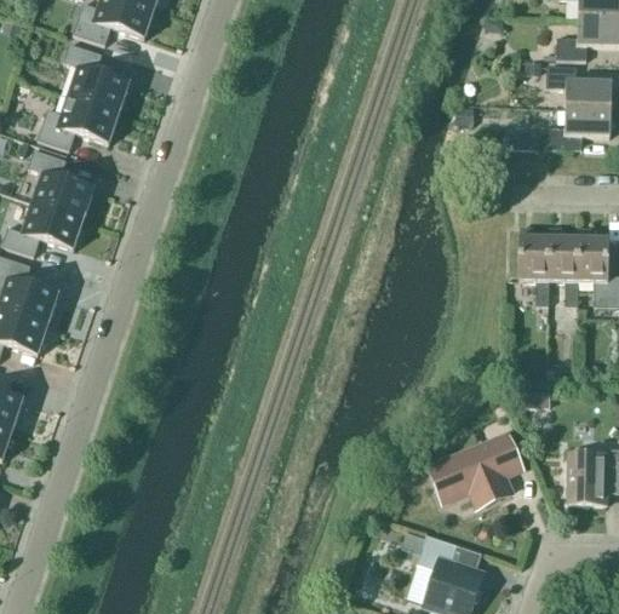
[(144,40),(155,9),(129,0),(99,0),(97,9),(84,4),(73,35),(105,46),(110,28),(144,40)]
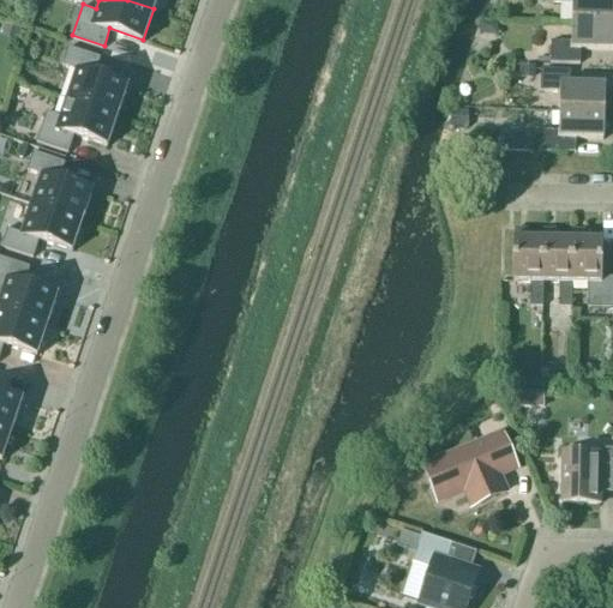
[(572,19),(612,20),(612,0),(572,0),(572,19)]
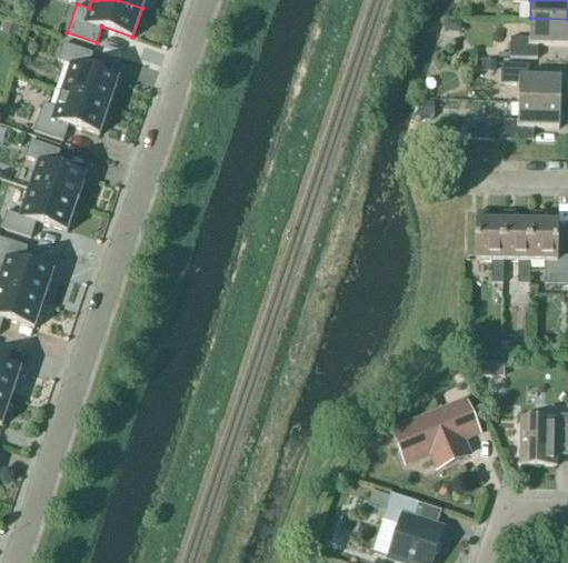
[(461,18),(445,17),(445,29),(461,30),(461,18)]
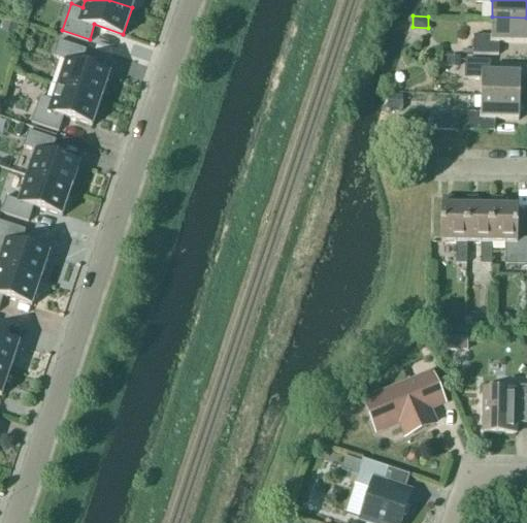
[(526,18),(492,17),(491,33),(473,33),(473,52),(499,52),(499,39),(526,40),(526,18)]
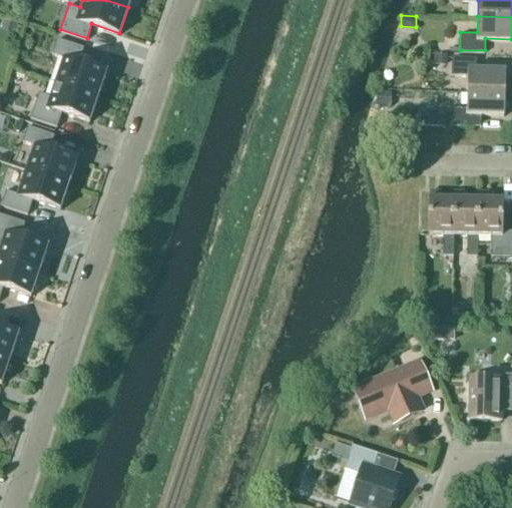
[(14,20),(10,18),(8,18),(4,17),(1,26),(15,31),(18,21),(14,20)]
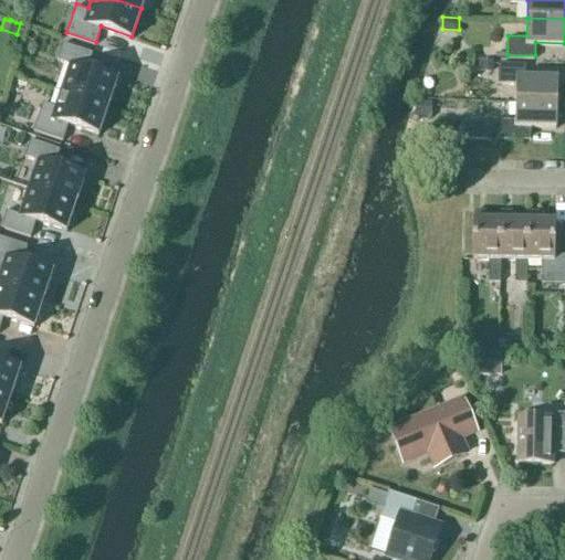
[(61,88),(108,105),(118,76),(87,66),(93,51),(63,41),(58,57),(71,61),(61,88)]
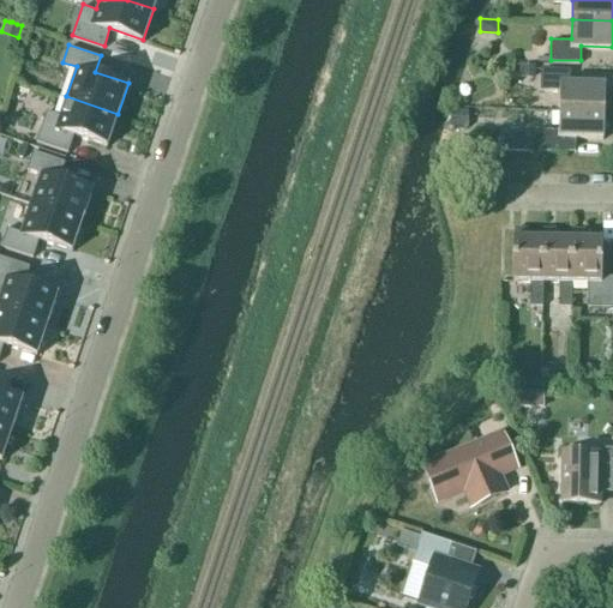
[(536,61),(521,61),(521,74),(536,74),(536,61)]
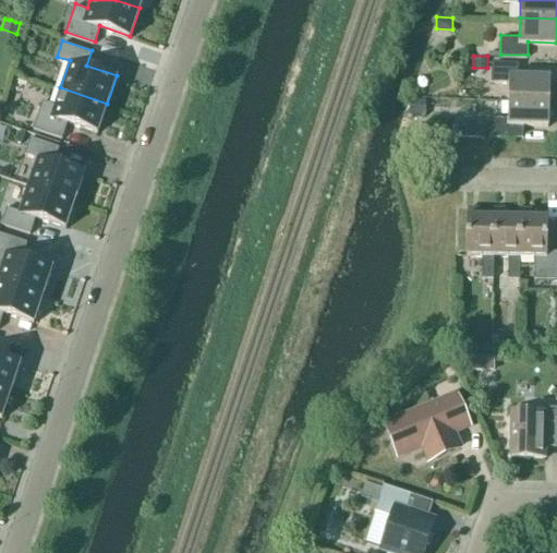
[(509,98),(549,99),(551,75),(518,74),(519,61),(492,60),(491,80),(509,81),(509,98)]
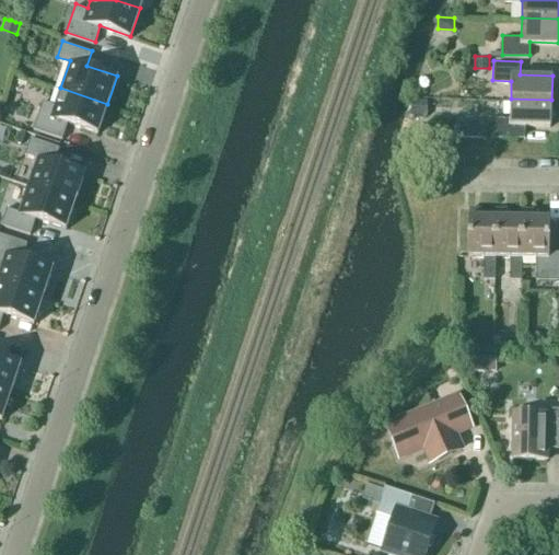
[(99,131),(107,104),(60,88),(56,103),(43,99),(34,127),(62,137),(68,120),(99,131)]
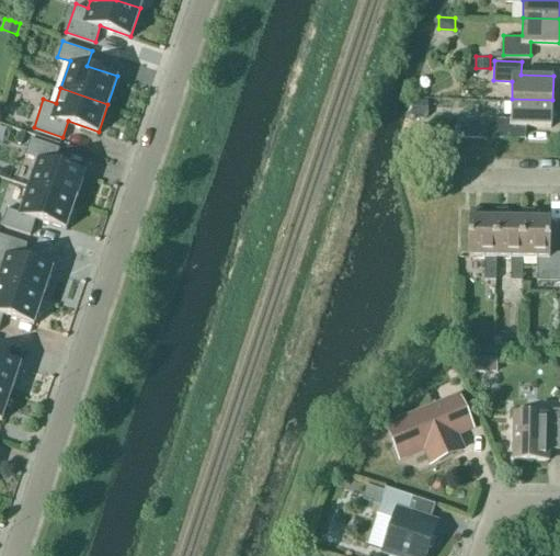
[(429,99),(413,98),(412,112),(427,113),(429,99)]
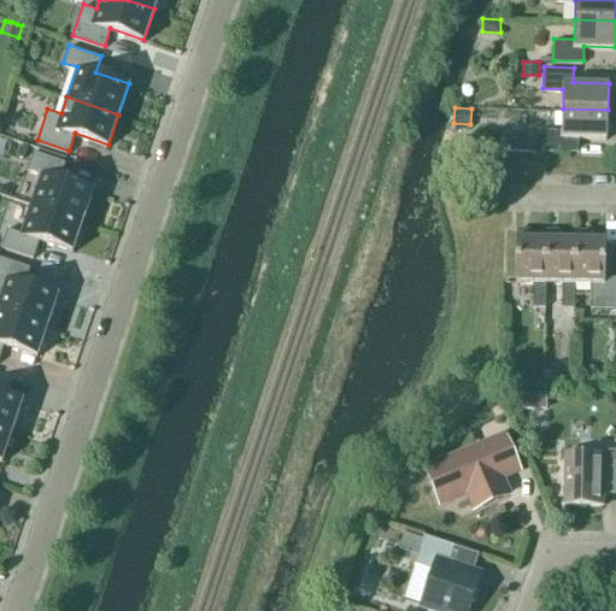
[(608,136),(608,110),(563,109),(562,128),(541,128),(541,150),(570,150),(572,136),(608,136)]
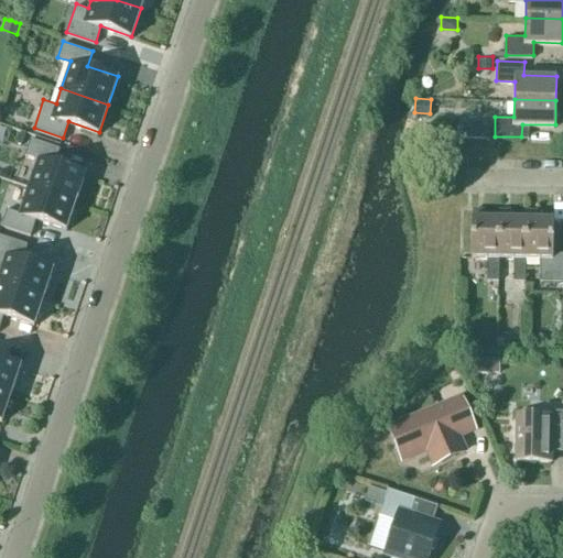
[(488,137),(489,119),(465,118),(464,137),(488,137)]
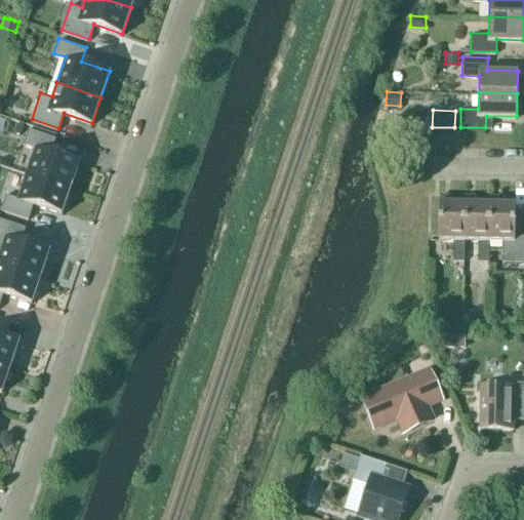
[(27,171),(71,187),(80,161),(51,151),(56,136),(29,127),(24,143),(35,147),(27,171)]
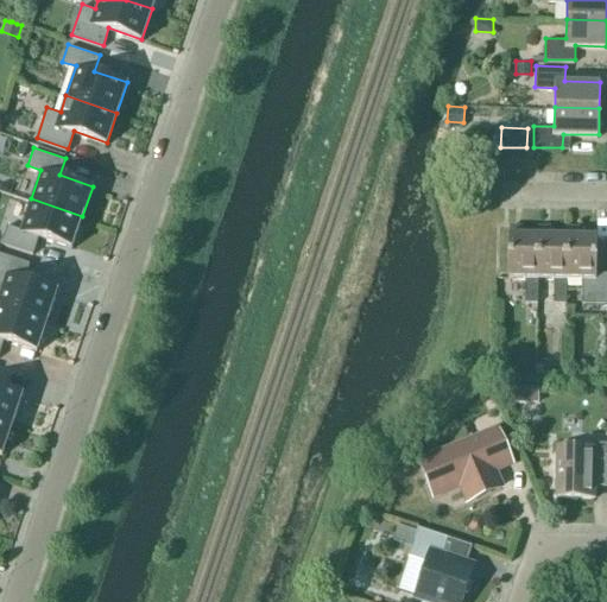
[(73,246),(82,216),(31,198),(21,228),(7,223),(1,241),(33,252),(39,235),(73,246)]
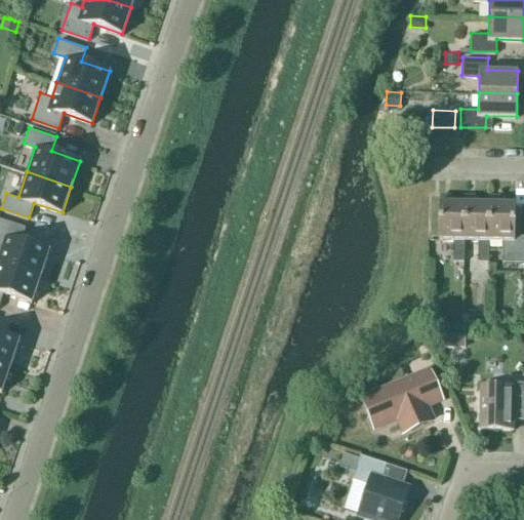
[(466,202),(465,202),(451,201),(451,196),(445,196),(445,194),(440,194),(440,201),(439,201),(439,238),(454,239),(453,260),(465,260),(465,239),(466,202)]
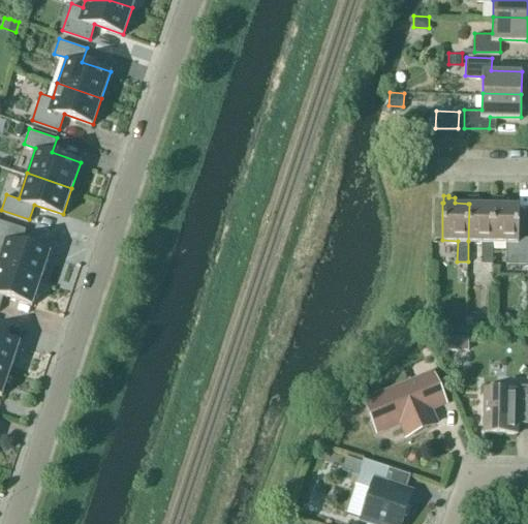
[(493,204),(479,204),(479,197),(473,197),(473,195),(468,195),(468,204),(469,204),(468,241),(483,241),(482,262),(493,262),(493,241),(493,204)]
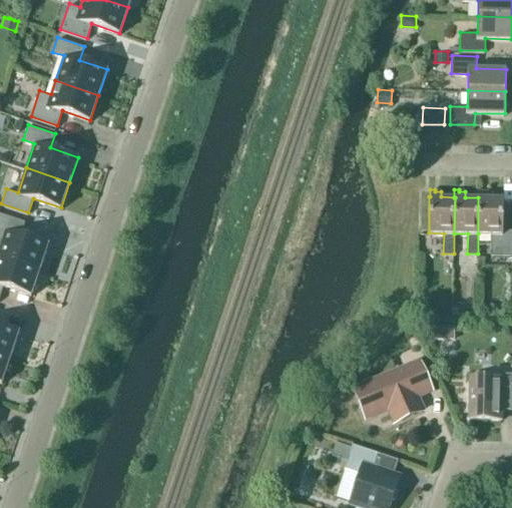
[(511,228),(503,229),(503,197),(488,197),(489,192),(483,192),(484,190),(478,189),(478,197),(478,233),(492,233),(491,255),(511,254),(511,228)]
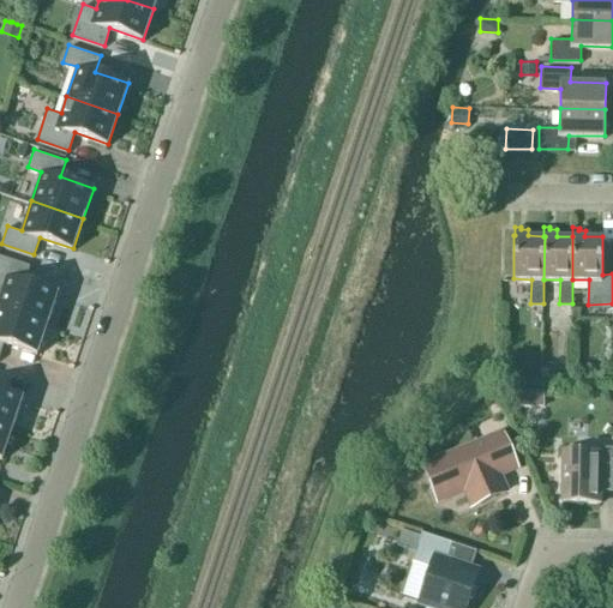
[(0,293),(0,306),(48,323),(58,293),(24,281),(30,264),(0,253),(0,287),(1,288),(0,293)]
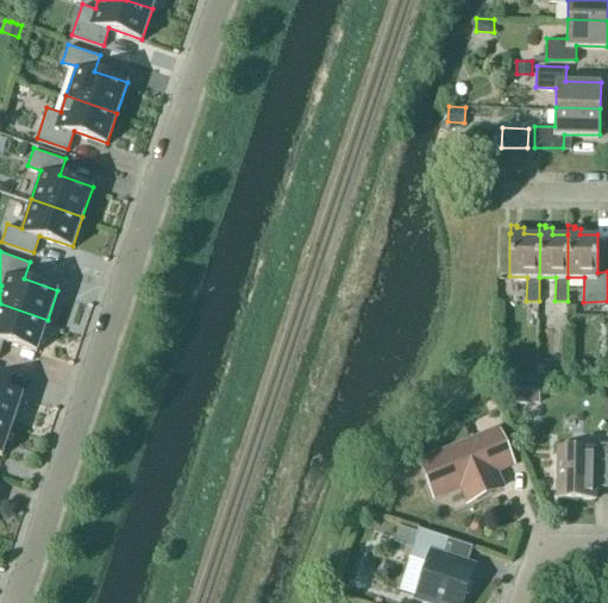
[(37,350),(48,320),(0,303),(0,351),(4,339),(37,350)]
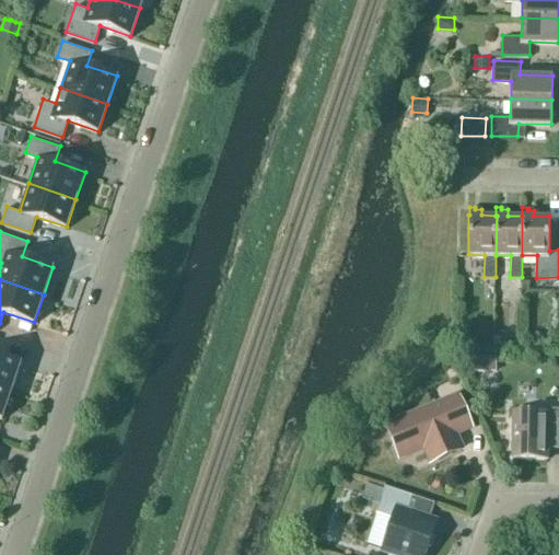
[(493,334),(493,345),(507,345),(507,334),(493,334)]
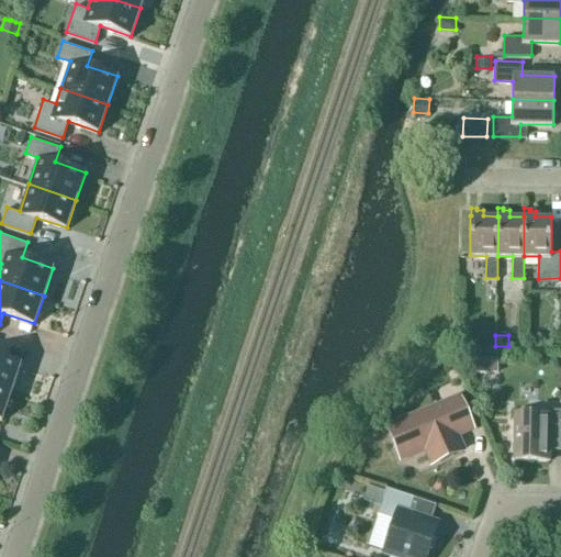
[(498,354),(474,354),(474,369),(498,369),(498,354)]
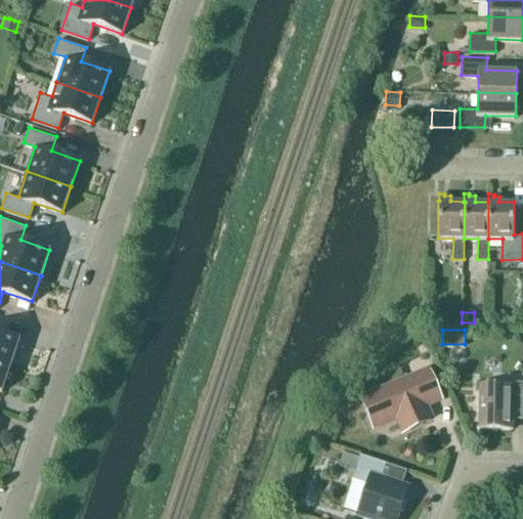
[(0,360),(10,364),(19,339),(0,332),(0,360)]
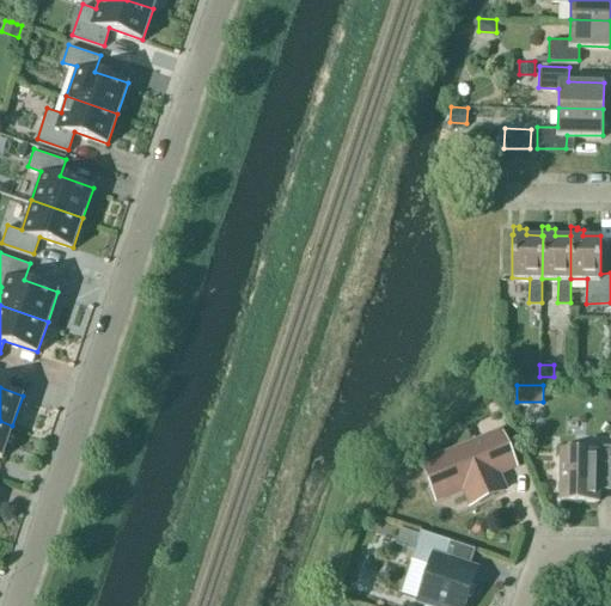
[(0,454),(2,455),(12,426),(0,421),(0,454)]
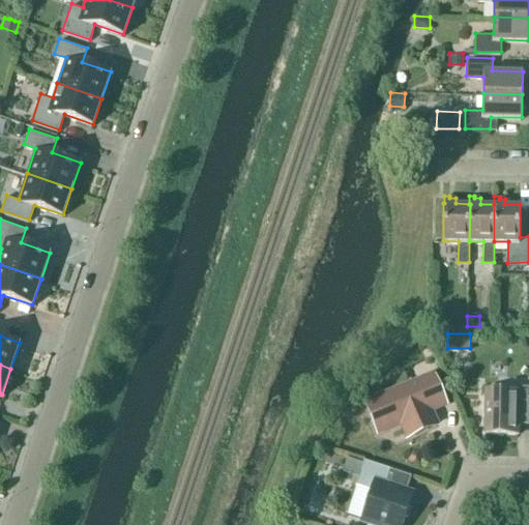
[(427,420),(435,417),(430,407),(445,401),(434,373),(368,401),(379,428),(403,418),(409,434),(429,426),(427,420)]
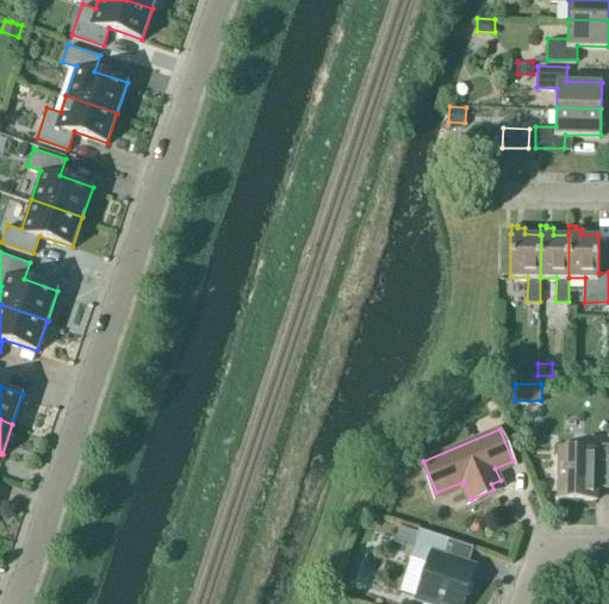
[(608,441),(597,441),(597,447),(560,446),(559,496),(597,497),(597,484),(608,484),(608,441)]
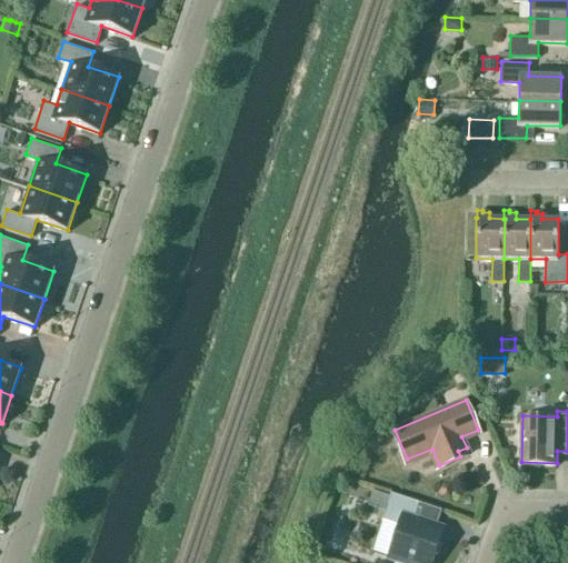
[(386,508),(382,516),(401,523),(390,555),(392,555),(392,554),(418,562),(430,562),(442,525),(441,525),(441,526),(414,516),(419,501),(420,501),(421,500),(391,490),(390,494),(372,489),(368,502),(386,508)]
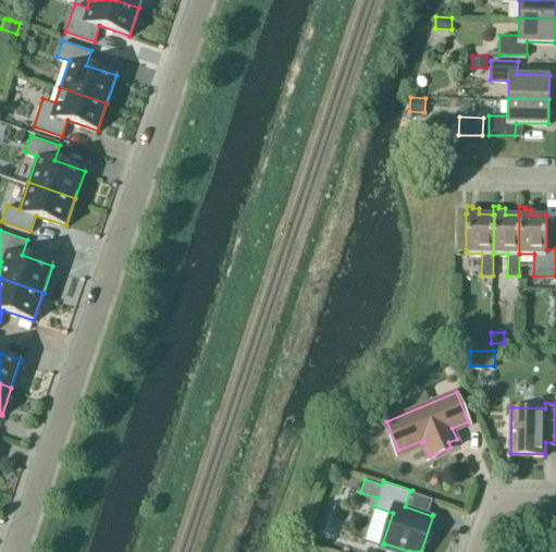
All buildings are outlined.
